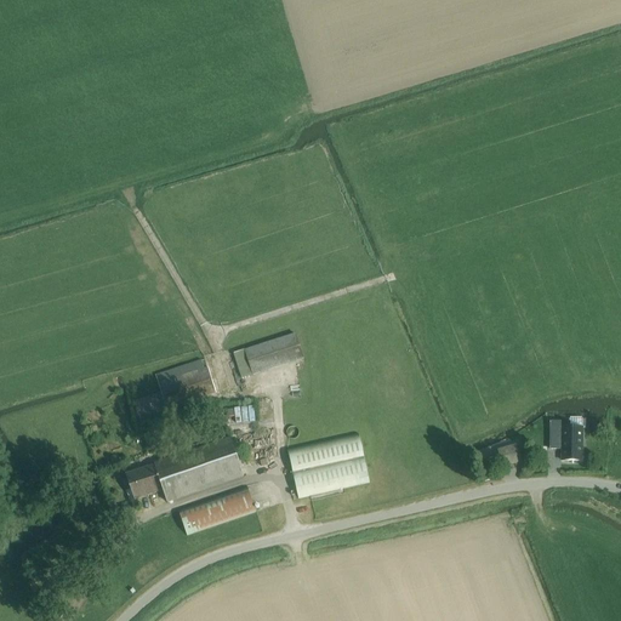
[(243,380),(254,376),(303,360),(295,335),(245,351),(234,355),(243,380)]
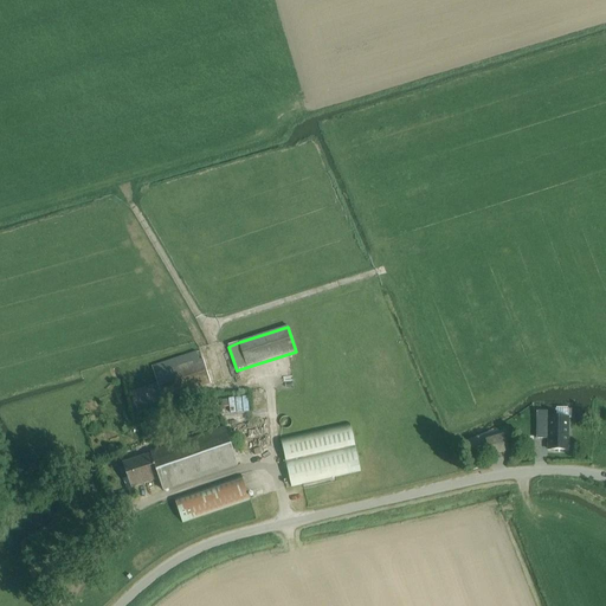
[(204,360),(201,361),(198,352),(152,367),(155,375),(162,400),(211,385),(204,360)]
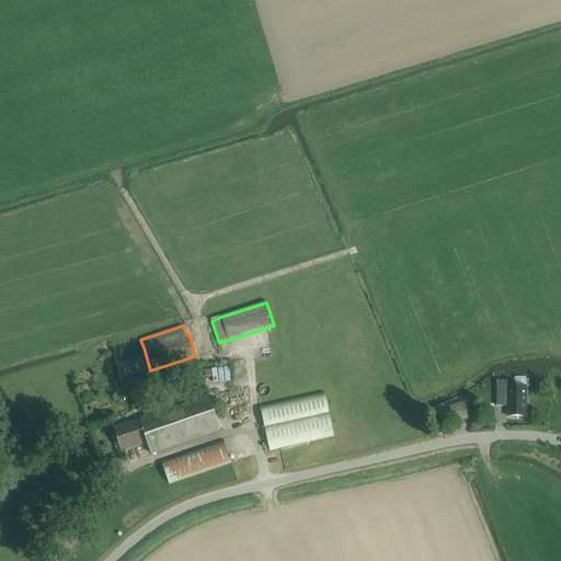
[(515,381),(497,381),(496,407),(504,407),(504,405),(507,405),(507,416),(526,418),(526,387),(515,387),(515,381)]
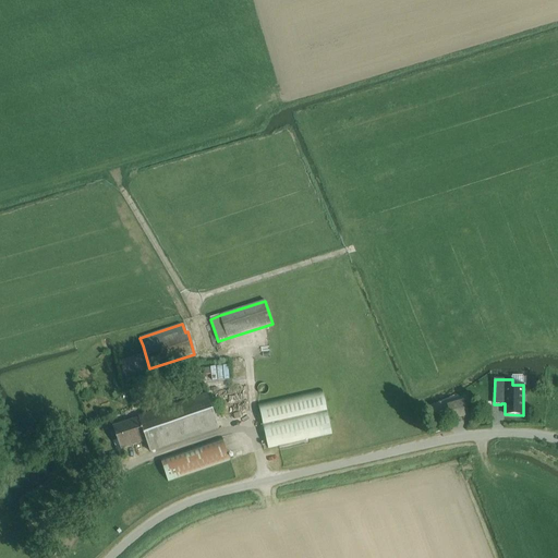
[(267,448),(268,447),(331,434),(323,391),(258,405),(267,448)]
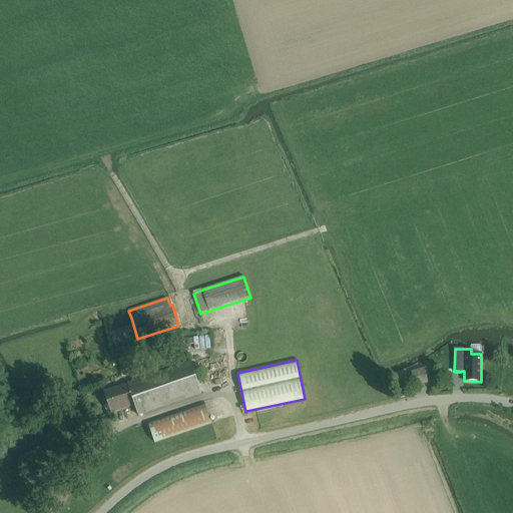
[(138,416),(201,394),(190,363),(148,377),(145,368),(131,373),(134,382),(127,384),(127,385),(105,393),(112,413),(135,406),(138,416)]
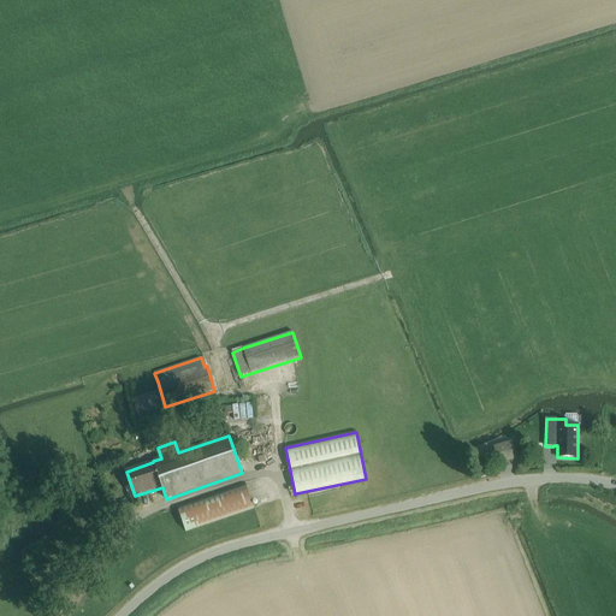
[(517,457),(513,443),(495,448),(498,462),(517,457)]
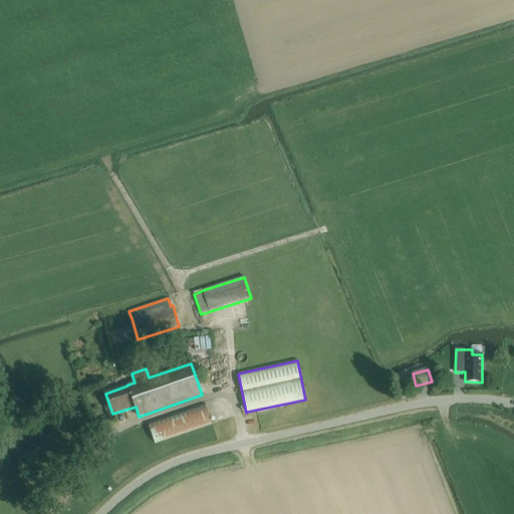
[(205,404),(148,424),(155,443),(212,424),(205,404)]
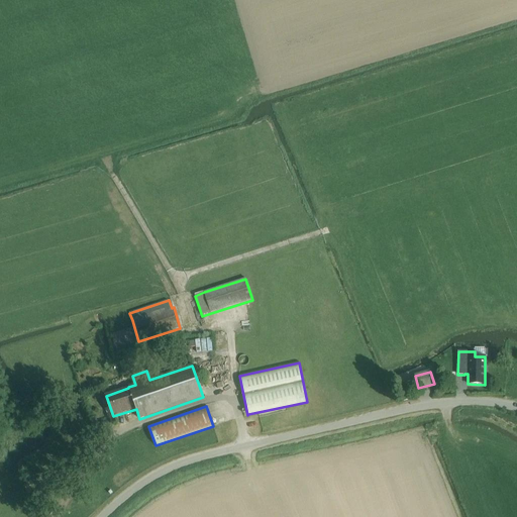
All buildings are outlined.
